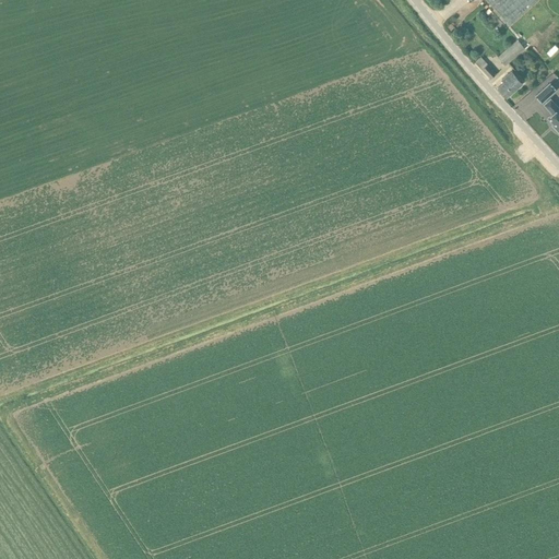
[(485,0),(509,27),(539,0),(485,0)]
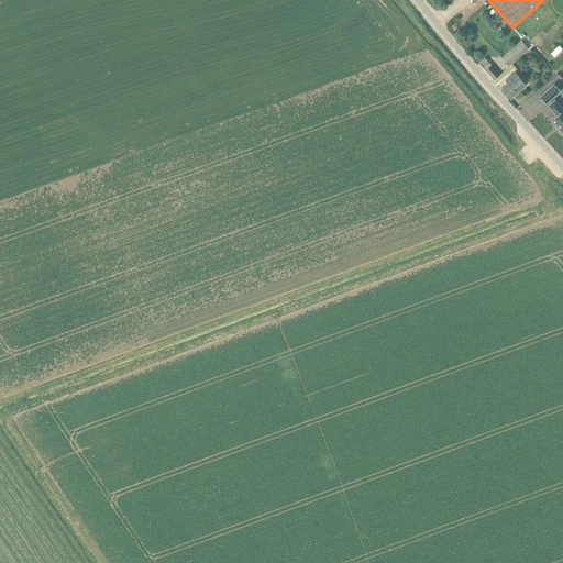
[(529,48),(521,41),(501,57),(508,66),(529,48)]
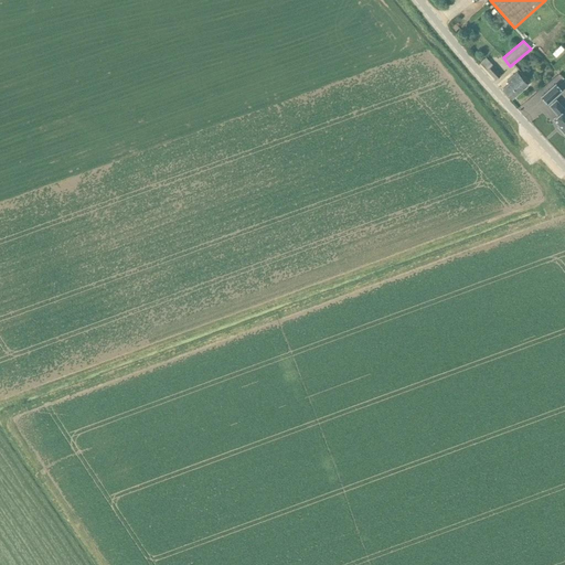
[(501,75),(486,57),(480,63),(496,80),(501,75)]
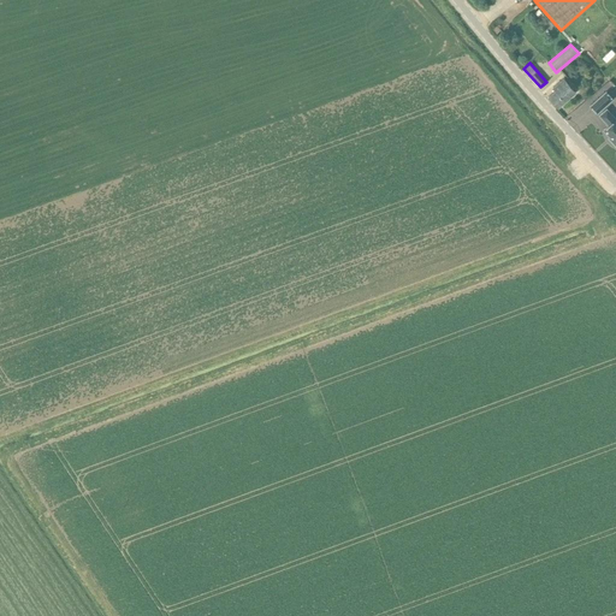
[(558,107),(567,99),(574,93),(562,80),(554,88),(555,90),(549,96),(558,107)]
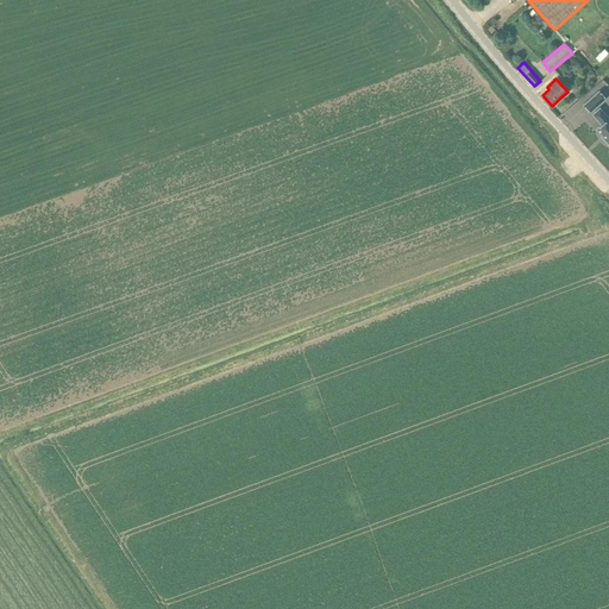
[(600,92),(584,105),(590,112),(606,99),(600,92)]
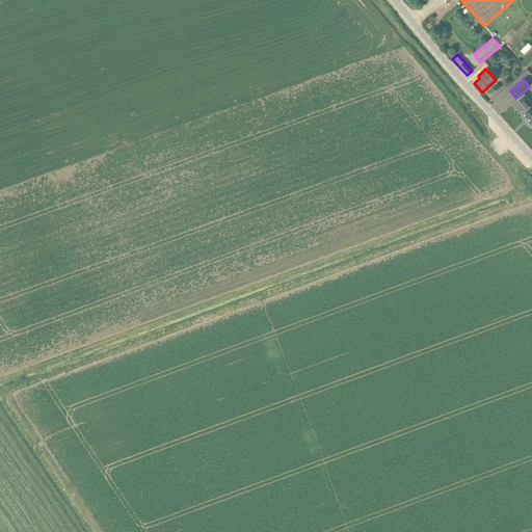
[(522,112),(527,117),(530,123),(530,125),(531,126),(531,102),(531,103),(524,95),(517,100),(526,108),(522,112)]
